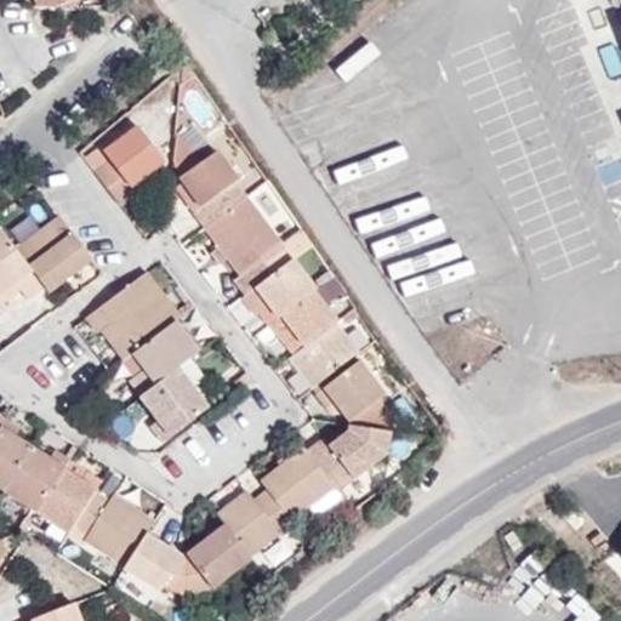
[(110,160),(96,172),(120,204),(135,192),(130,187),(164,161),(138,126),(104,153),(110,160)]
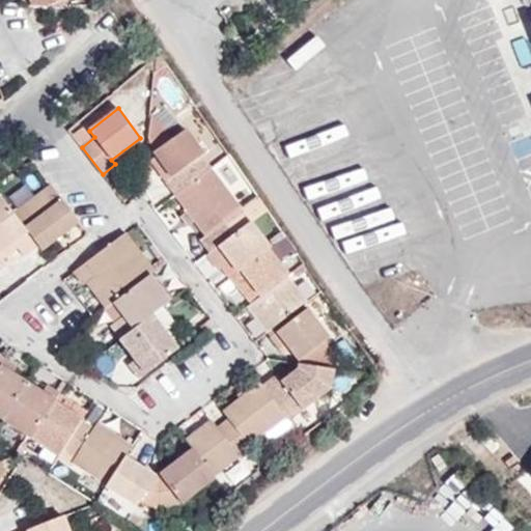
[(173,138),(150,113),(148,139),(155,151),(173,138)]
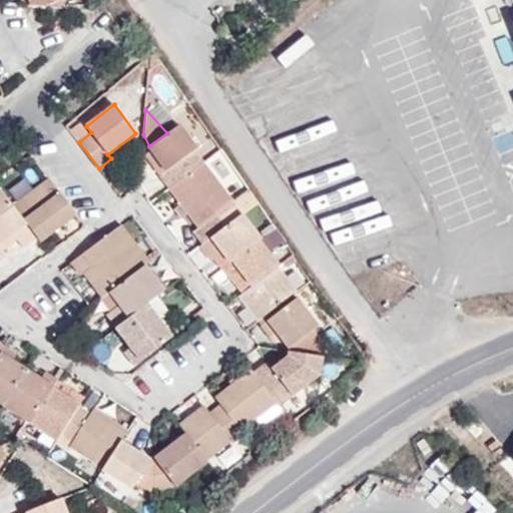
[(179,125),(167,133),(149,146),(148,147),(150,150),(165,171),(197,148),(179,125)]
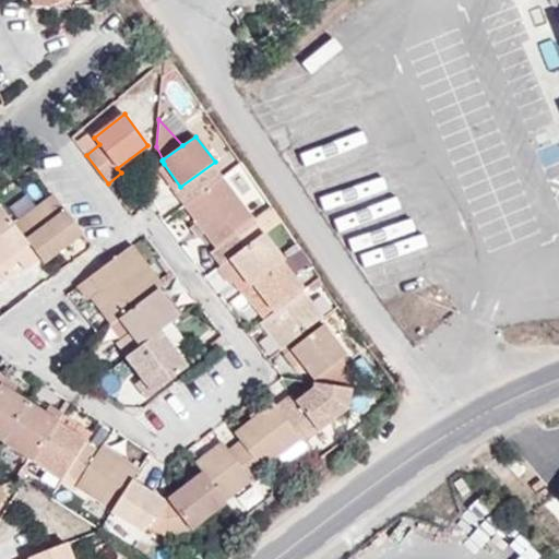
[(222,178),(224,176),(215,162),(180,187),(174,191),(185,205),(222,178)]
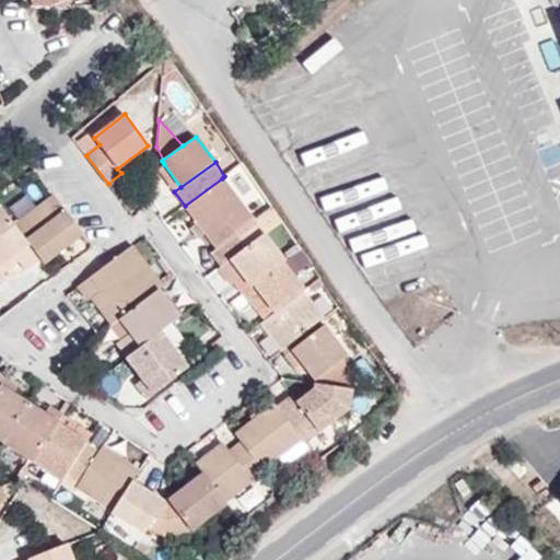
[(181,187),(164,164),(156,170),(174,191),(181,187)]
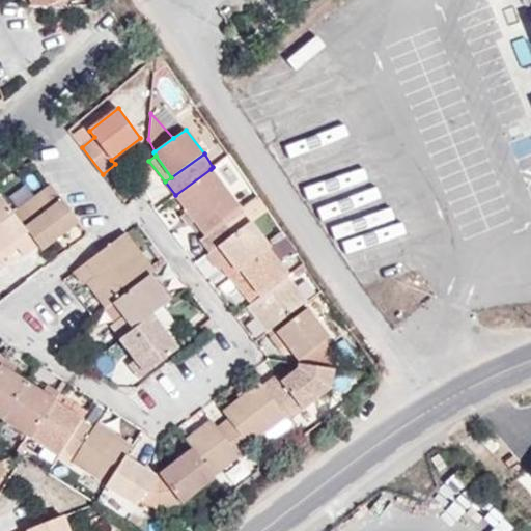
[(242,207),(211,169),(175,195),(188,212),(205,234),(201,239),(212,252),(219,247),(235,233),(226,220),(242,207)]
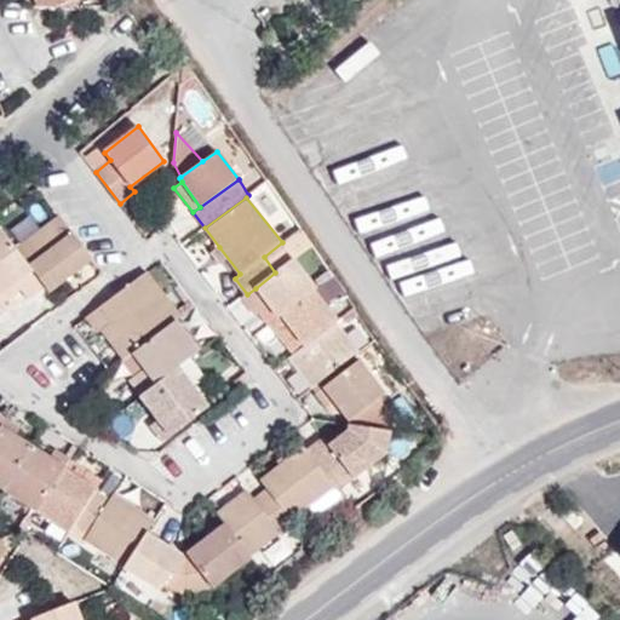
[(92,258),(61,217),(18,248),(46,286),(50,292),(92,258)]
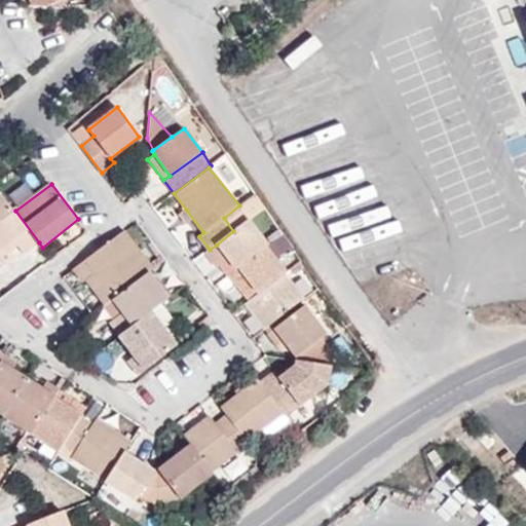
[(15,211),(1,193),(0,193),(0,258),(12,249),(9,245),(14,240),(17,246),(24,254),(39,242),(15,211)]
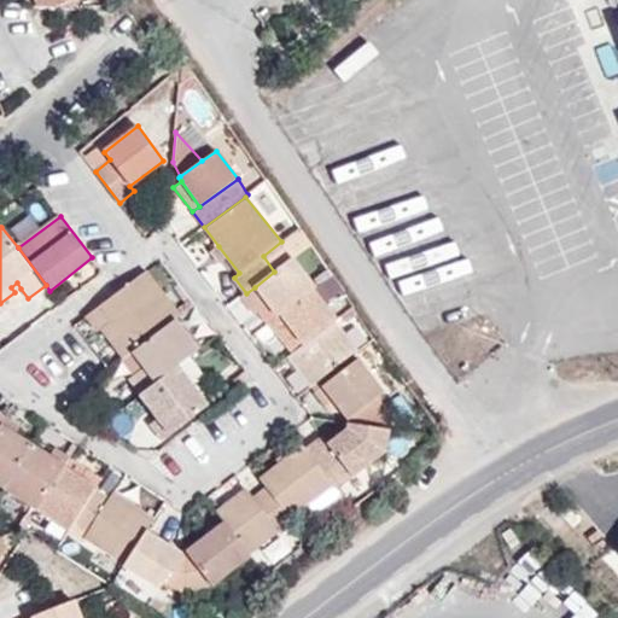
[(239,273),(219,246),(210,252),(231,280),(234,278),(239,273)]
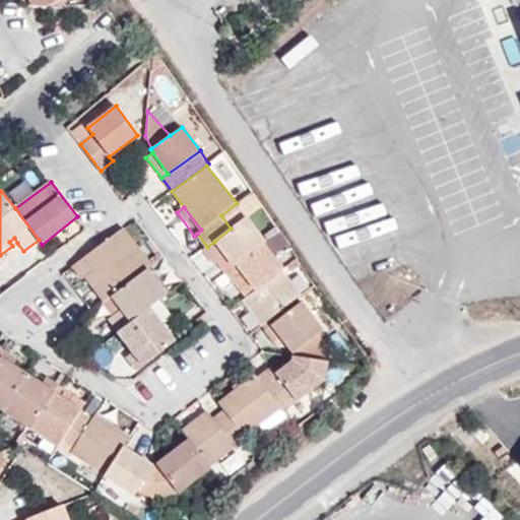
[(246,217),(231,229),(214,242),(234,267),(236,265),(263,245),(265,243),(246,217)]
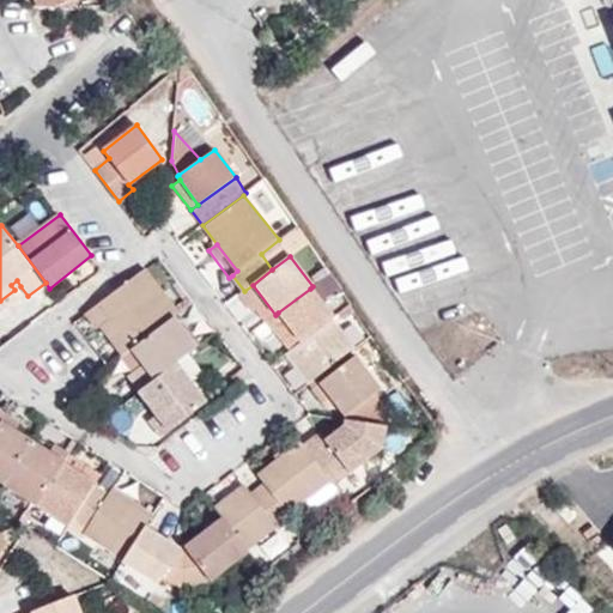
[(174,319),(180,315),(145,269),(98,304),(109,319),(99,326),(123,357),(133,350),(174,319)]
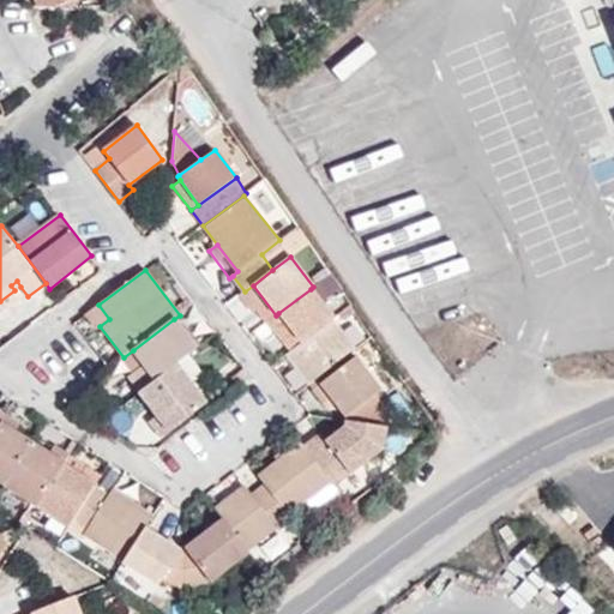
[(327,275),(313,287),(311,289),(335,318),(351,305),(327,275)]
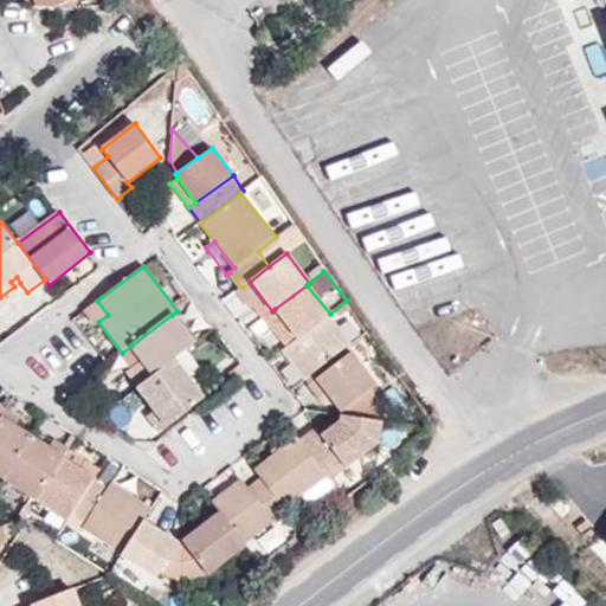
[(328,316),(330,314),(307,285),(275,309),(298,337),(328,316)]
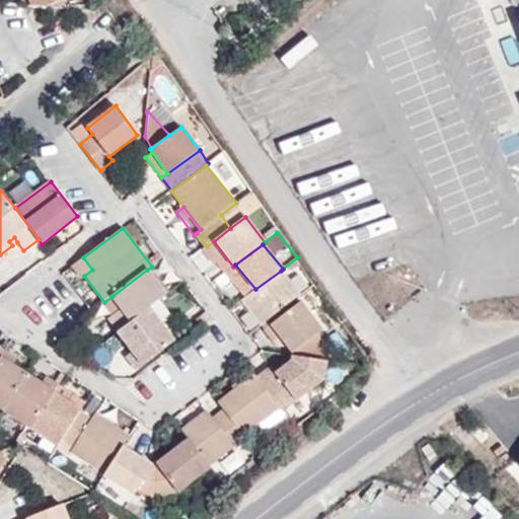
[(83,257),(71,267),(80,279),(84,276),(92,270),(83,257)]
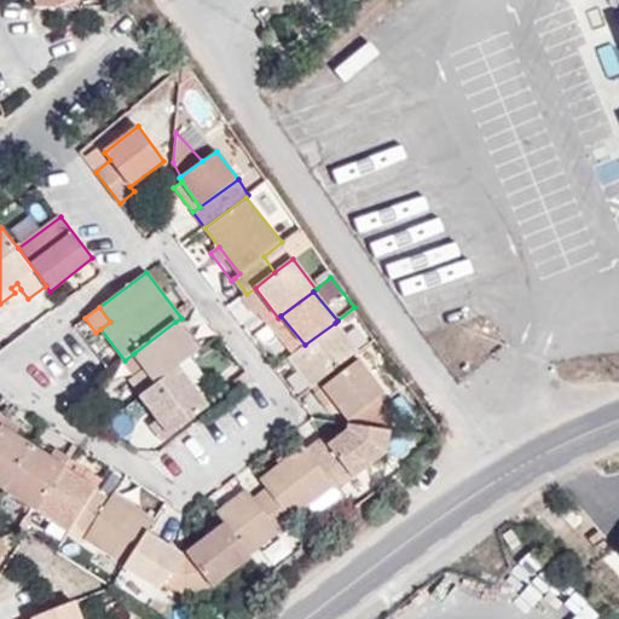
[(278,318),(268,325),(293,354),(305,345),(281,316),(278,318)]
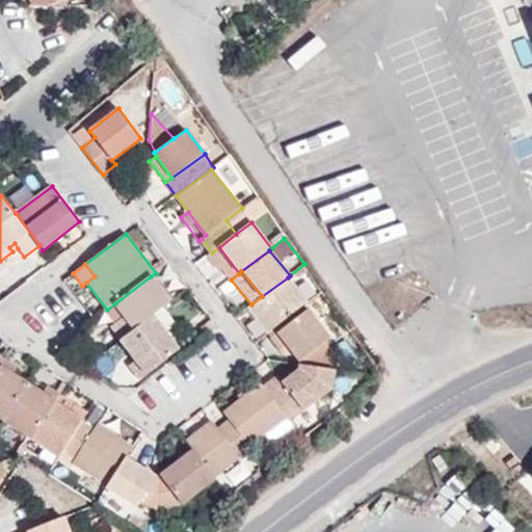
[(164,308),(170,302),(151,276),(115,303),(124,316),(114,323),(111,325),(123,340),(164,308)]
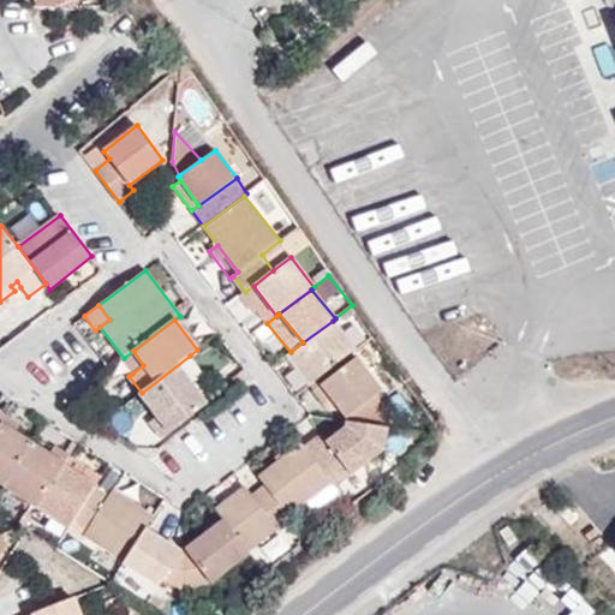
[(291,352),(287,354),(310,386),(353,353),(357,350),(333,321),(303,342),(291,352)]
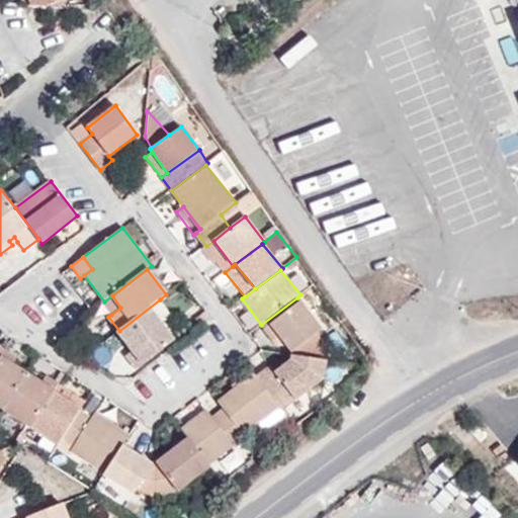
[(104,301),(103,303),(111,315),(120,308),(112,295),(104,301)]
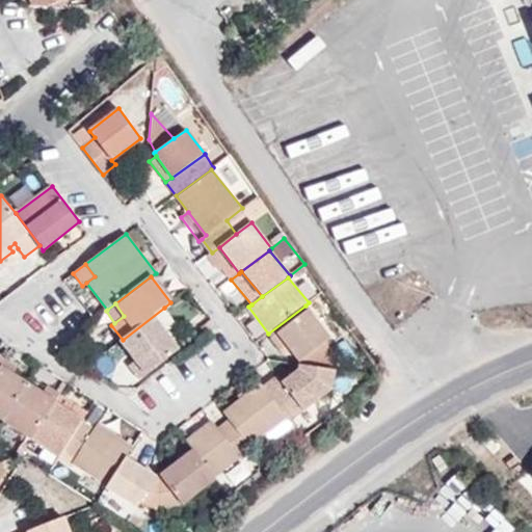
[(268,334),(267,335),(269,339),(309,309),(306,306),(268,334)]
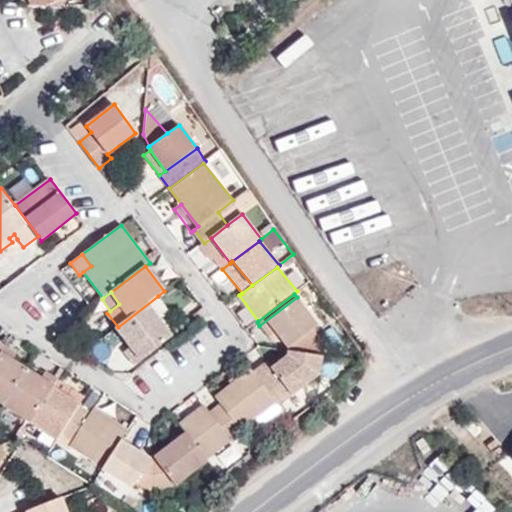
[(118,327),(116,328),(129,346),(124,351),(133,365),(172,336),(159,318),(169,311),(158,296),(118,327)]
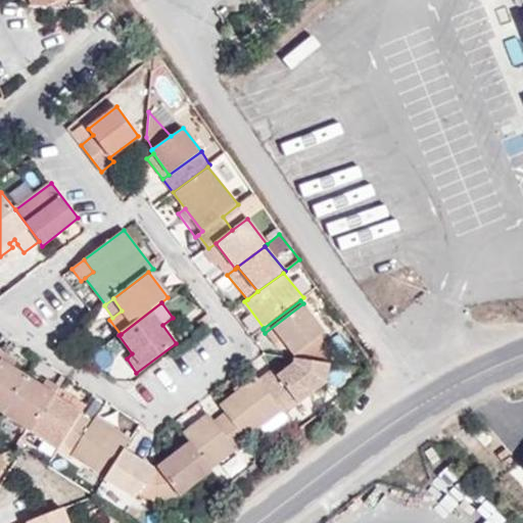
[(303,303),(265,333),(274,345),(282,339),(295,355),(321,335),(325,331),(303,303)]
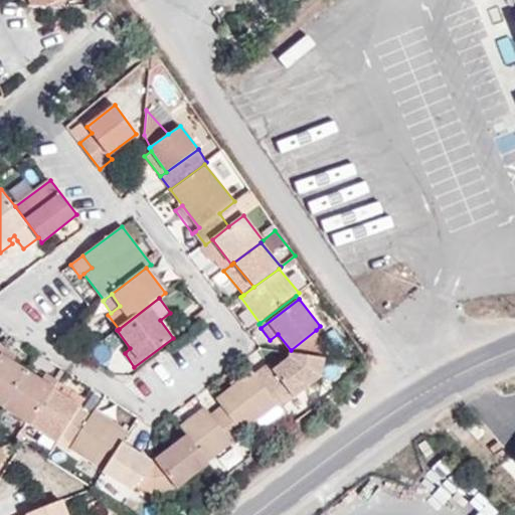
[(16,356),(5,349),(0,355),(0,360),(9,366),(12,361),(16,356)]
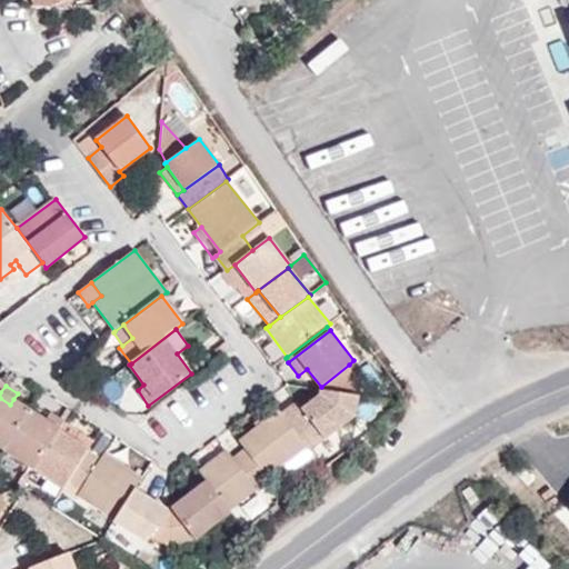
[(306,446),(310,451),(355,419),(357,393),(319,389),(319,395),(299,409),(295,402),(281,412),(306,446)]
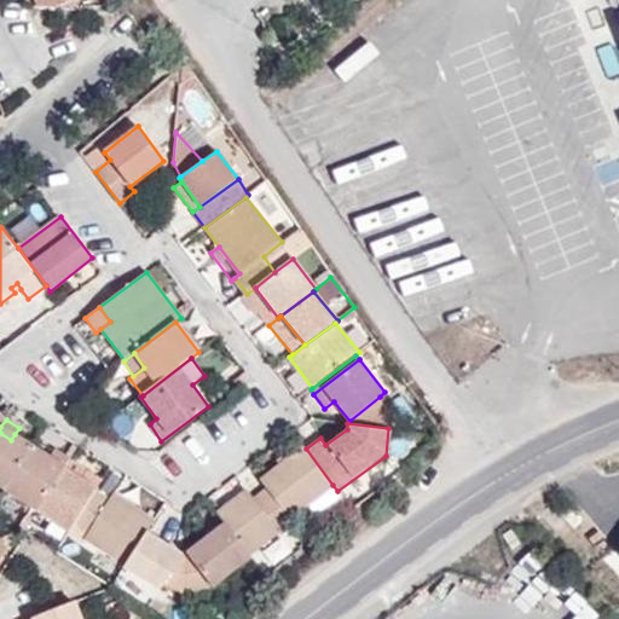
[(0,486),(5,490),(33,446),(15,434),(11,440),(0,433),(0,486)]
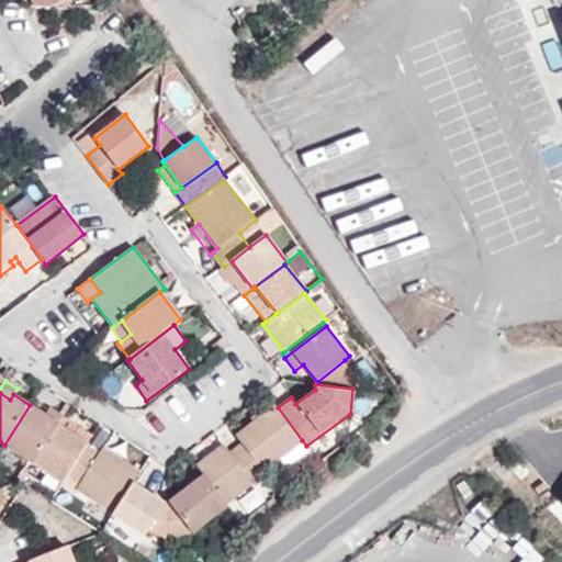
[(45,414),(30,405),(4,445),(34,463),(58,426),(60,424),(45,414)]
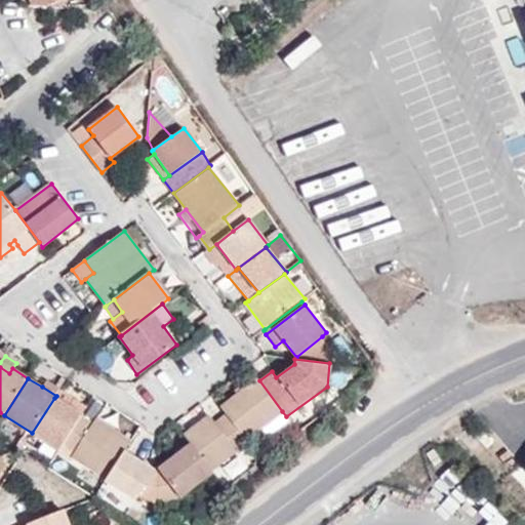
[(245,439),(282,411),(259,380),(257,378),(220,406),(226,414),(245,439)]
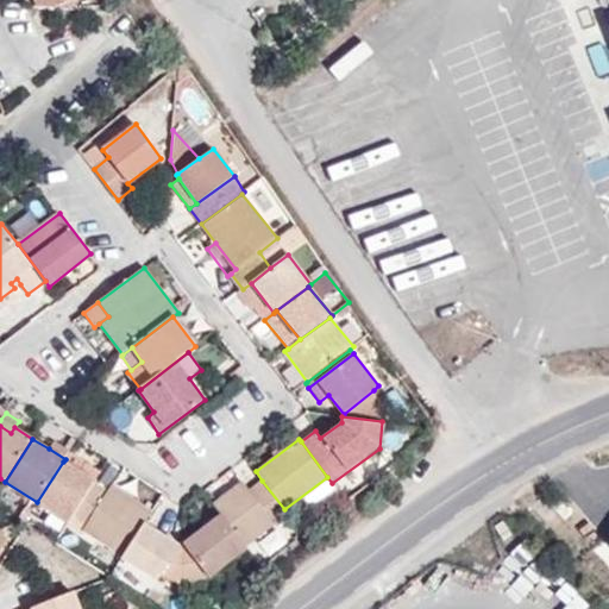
[(69,454),(69,452),(54,443),(49,449),(66,459),(69,454)]
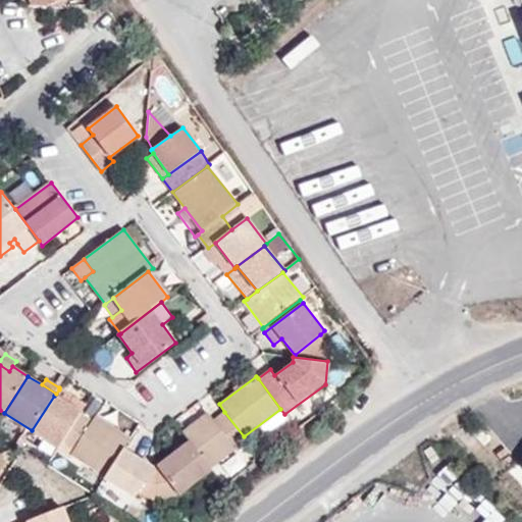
[(59,389),(56,394),(54,396),(68,404),(72,398),(59,389)]
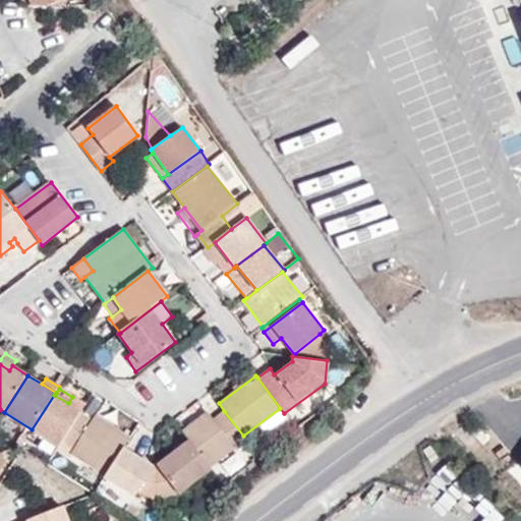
[(80,412),(87,404),(72,397),(68,403),(54,395),(32,429),(58,448),(63,440),(80,412)]
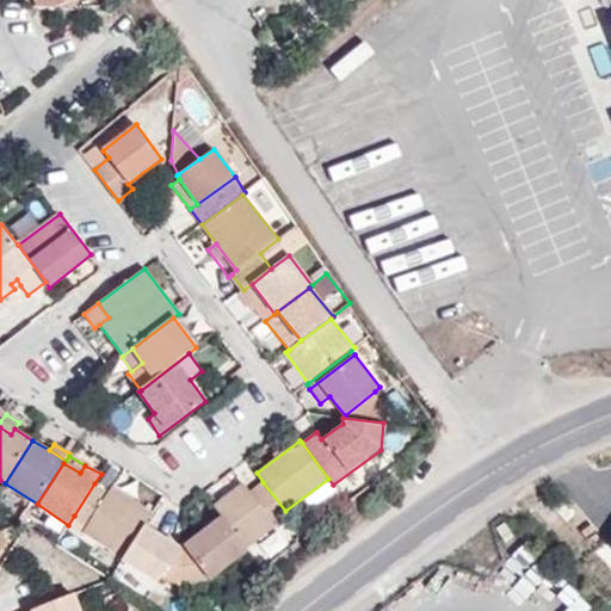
[(277,528),(290,517),(285,511),(263,482),(250,492),(242,483),(213,505),(222,517),(245,547),(273,524),(277,528)]
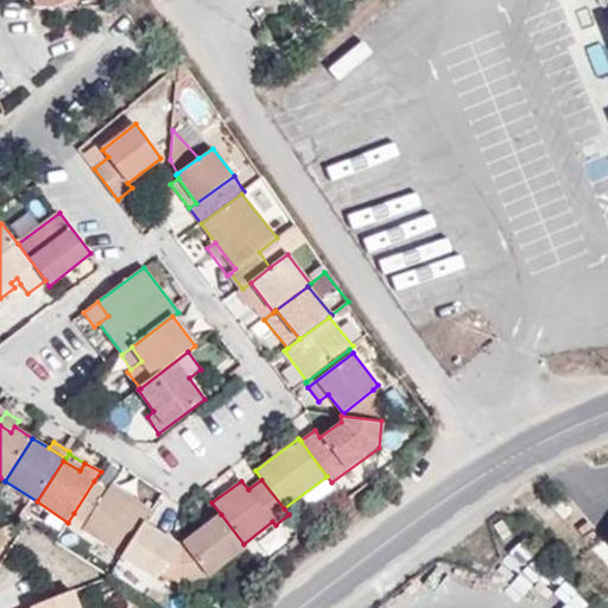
[(144,524),(152,511),(109,485),(107,489),(94,481),(74,513),(86,523),(82,529),(124,555),(144,524)]
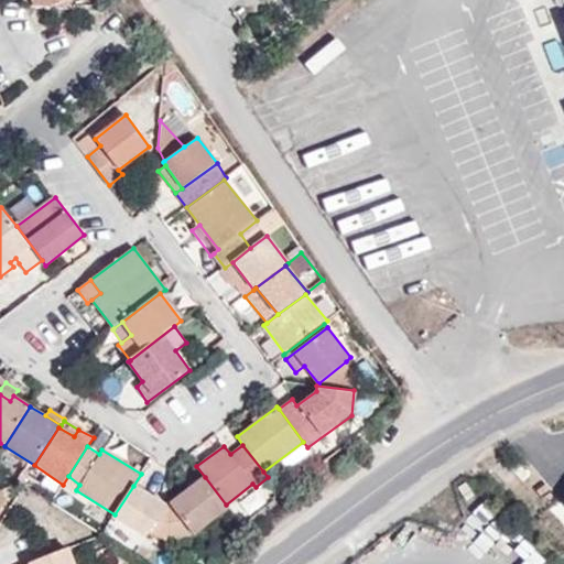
[(170,502),(170,540),(183,538),(195,531),(228,507),(226,505),(205,477),(170,502)]
